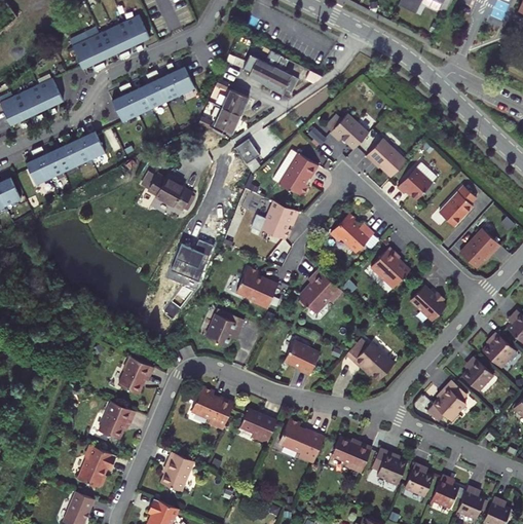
[(399,0),(397,6),(413,14),(419,2),(421,5),(434,11),(438,11),(446,14),(451,0),(399,0)]
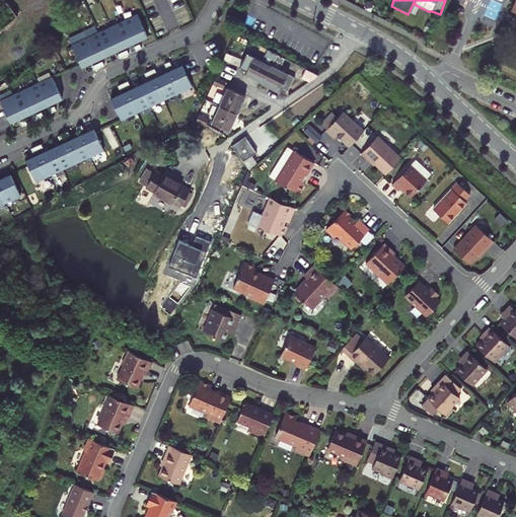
[(71,42),(82,64),(148,32),(138,10),(71,42)]
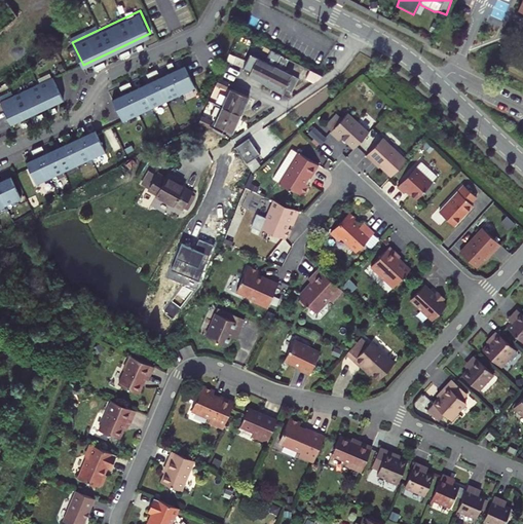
[(247,75),(264,84),(278,57),(268,50),(263,61),(248,53),(240,68),(249,72),(247,75)]
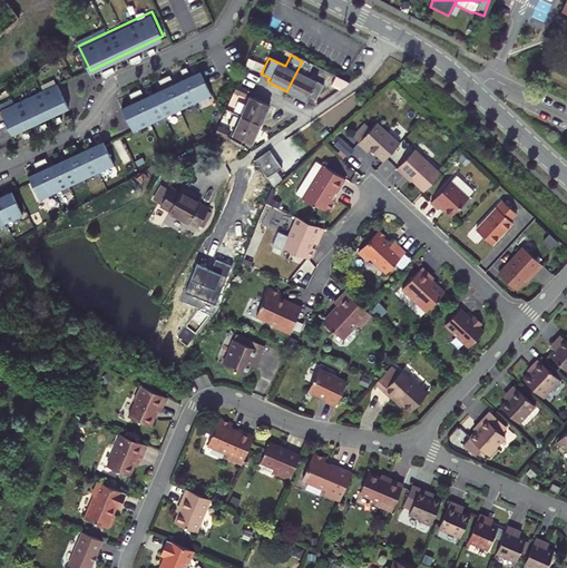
[(305,78),(312,66),(302,61),(286,91),(305,101),(308,97),(314,100),(322,86),(305,78)]
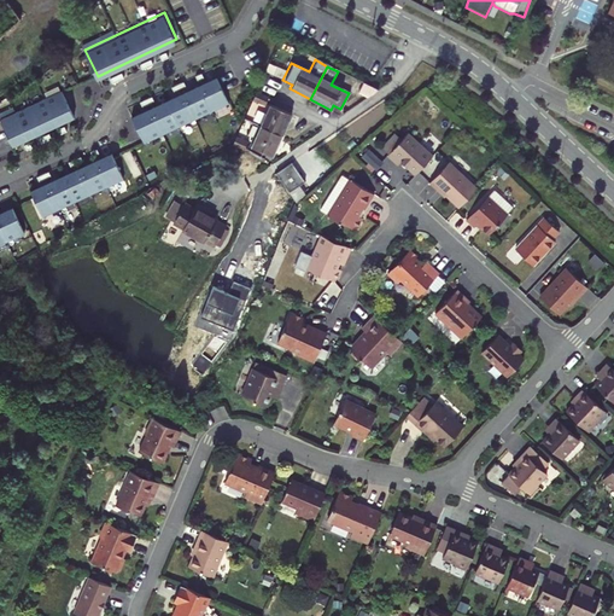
[(218,73),(133,112),(145,139),(231,99),(218,73)]
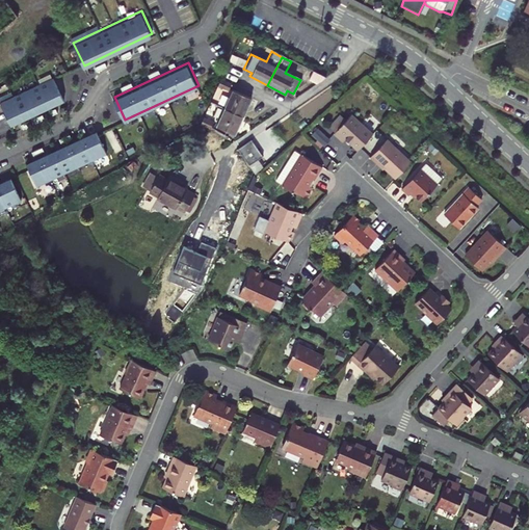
[(326,79),(313,72),(309,80),(317,84),(326,79)]
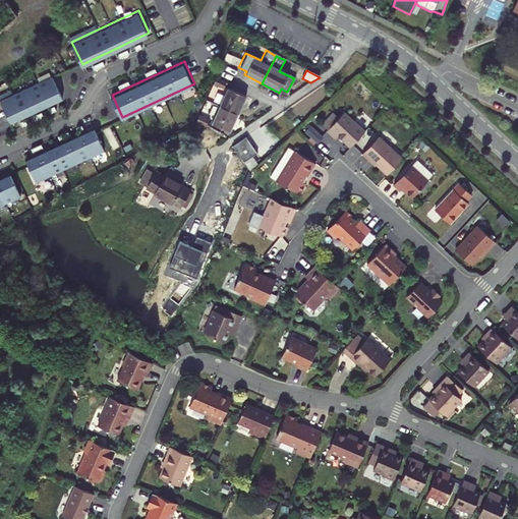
[(0,98),(11,120),(63,96),(52,73),(0,98)]
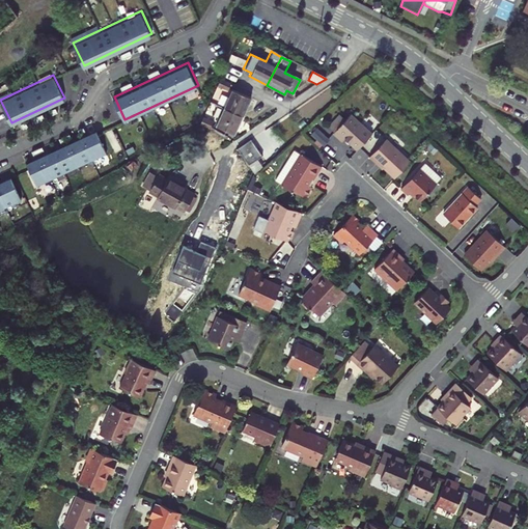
[(226,89),(228,85),(219,81),(217,85),(226,89)]
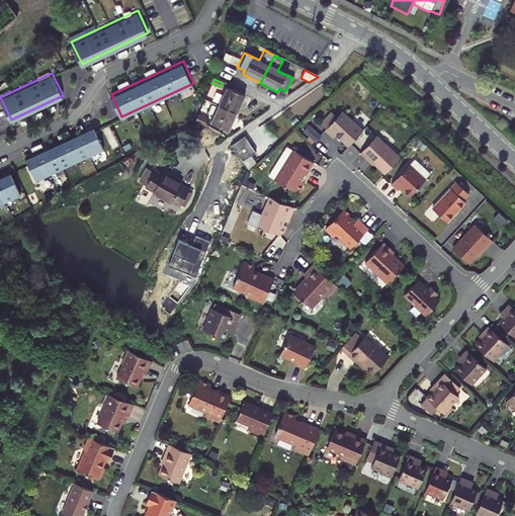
[(243,96),(225,89),(218,106),(236,114),(243,96)]
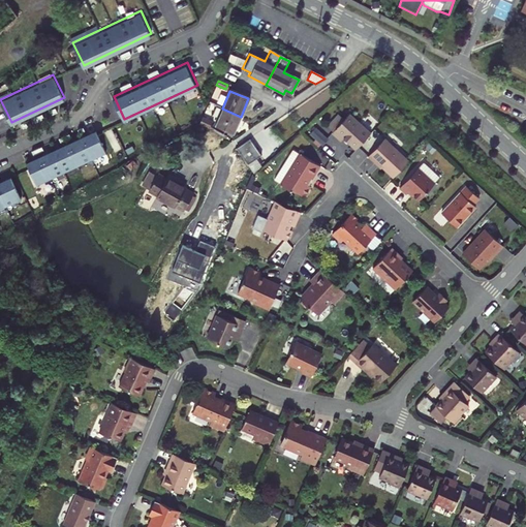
[(234,134),(241,117),(222,109),(215,126),(234,134)]
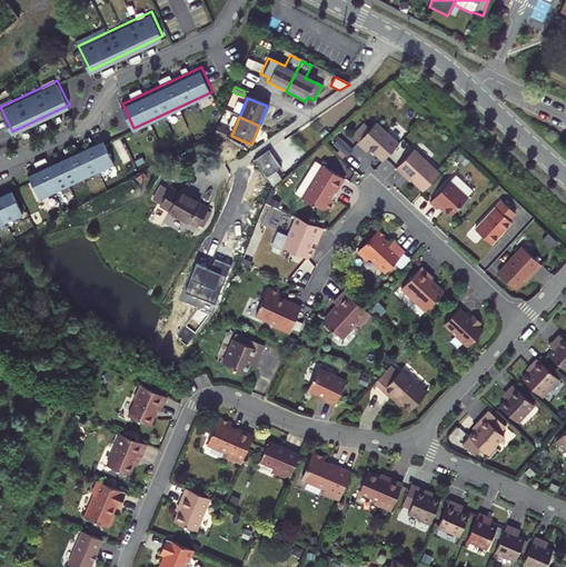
[(370,150),(384,162),(400,145),(377,123),(359,143),(368,152),(370,150)]
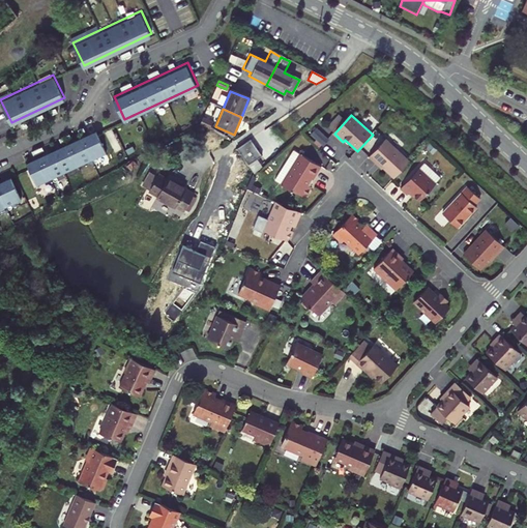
[(211,122),(201,118),(199,123),(209,127),(211,122)]
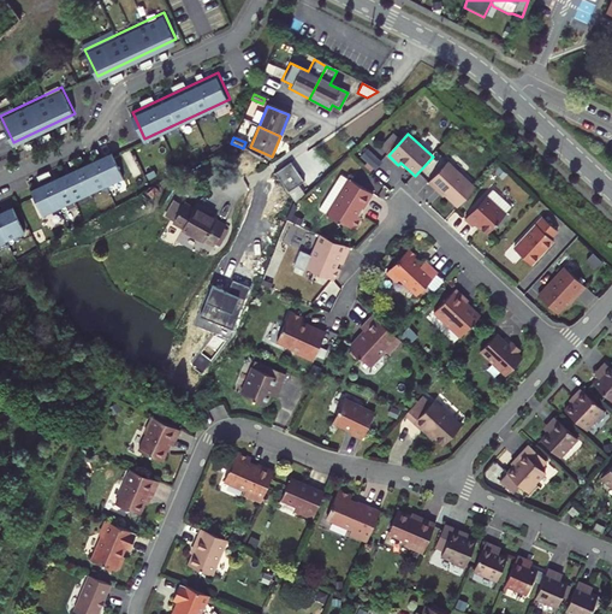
[(374,169),(380,161),(364,148),(358,157),(374,169)]
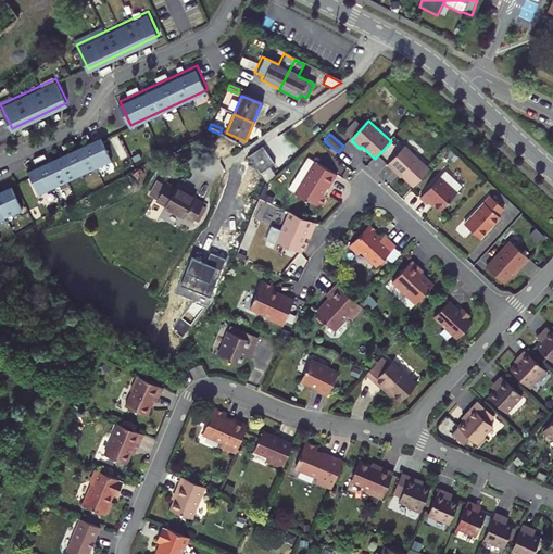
[(101,135),(28,168),(39,192),(112,158),(102,138),(101,135)]
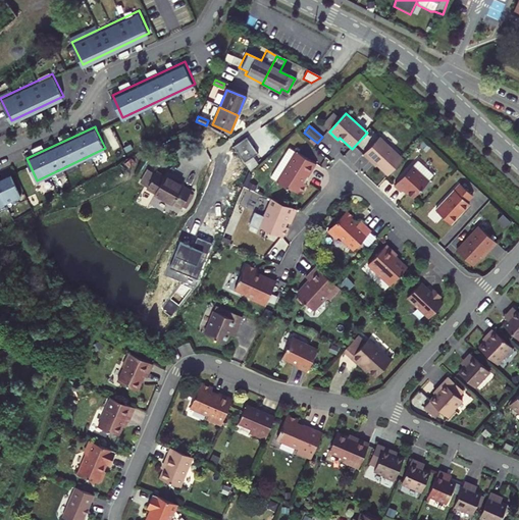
[(230,146),(243,163),(250,159),(256,155),(244,138),(230,146)]
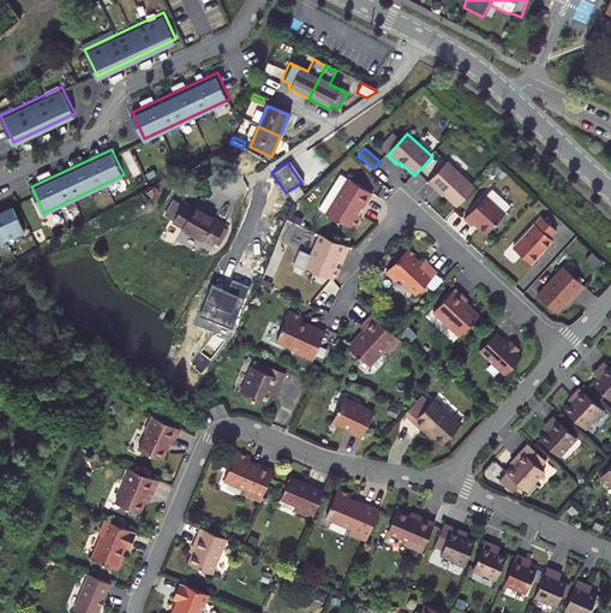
[(444,195),(459,208),(475,189),(447,162),(429,183),(437,191),(438,189),(444,195)]
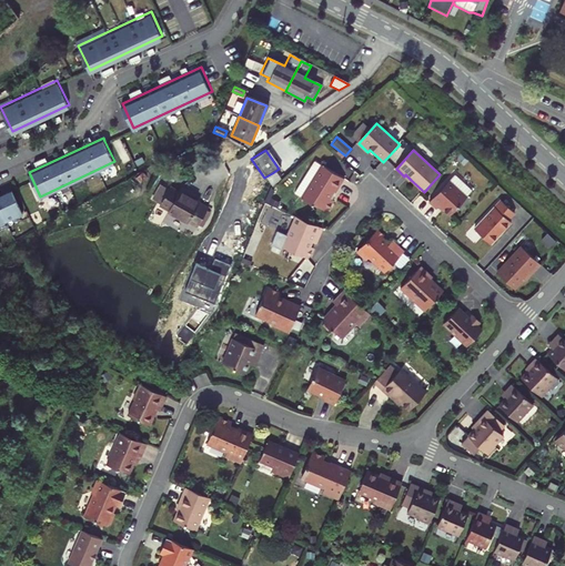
[(167,173),(159,160),(150,164),(158,179),(167,173)]
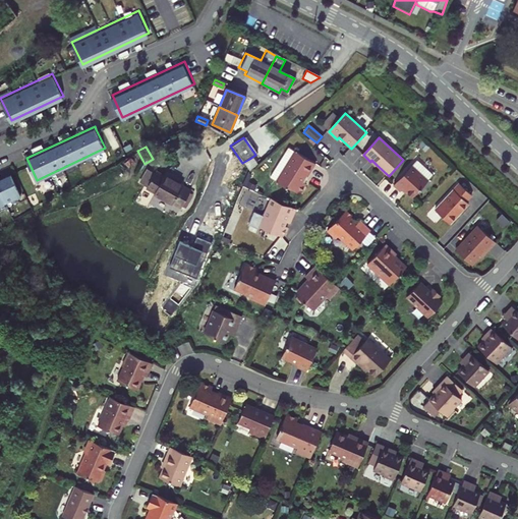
[(305,177),(313,165),(293,153),(274,183),(284,189),(285,188),(296,195),(302,185),(300,184),(304,178),(305,177)]
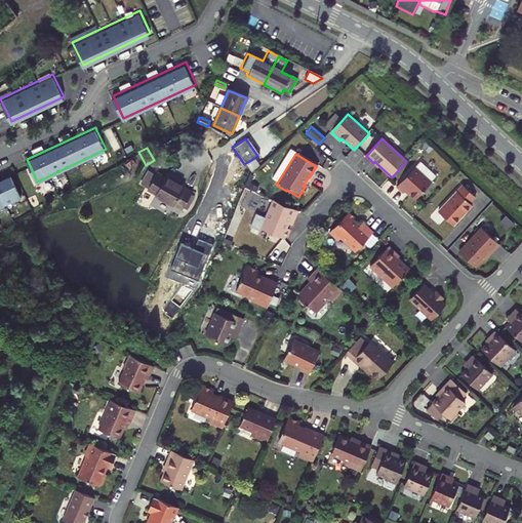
[(251,160),(244,164),(251,173),(256,168),(251,160)]
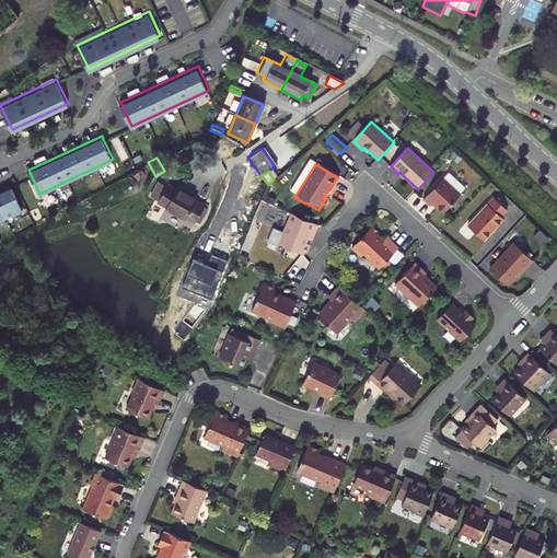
[(450,174),(425,200),(431,207),(432,206),(433,205),(438,208),(444,213),(467,189),(450,174)]
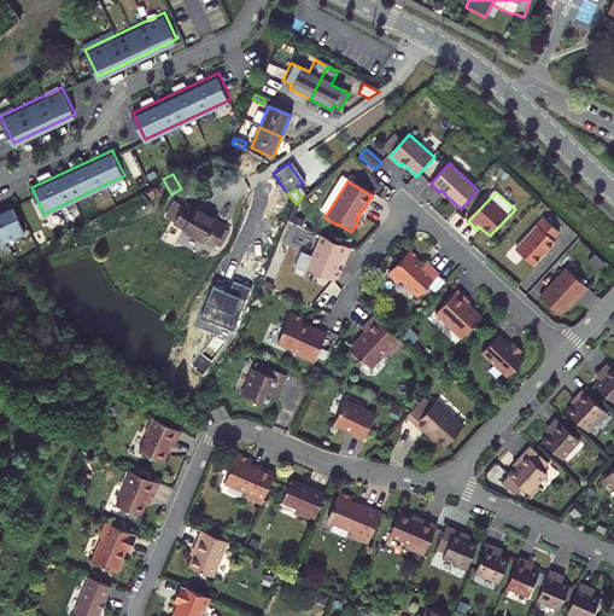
[(12,204),(0,210),(0,243),(25,231),(12,204)]
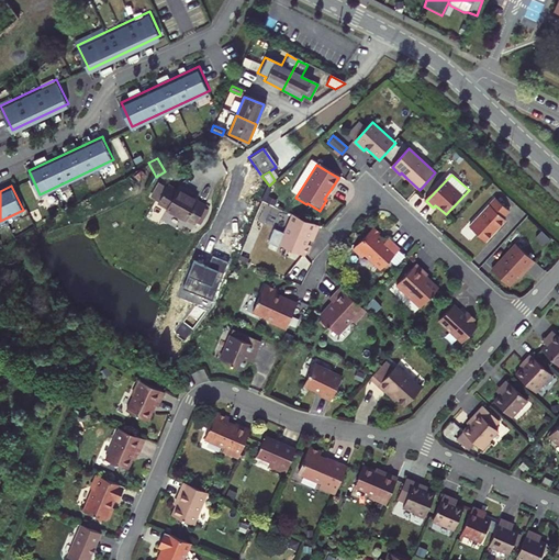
[(166,187),(158,202),(167,206),(176,191),(166,187)]
